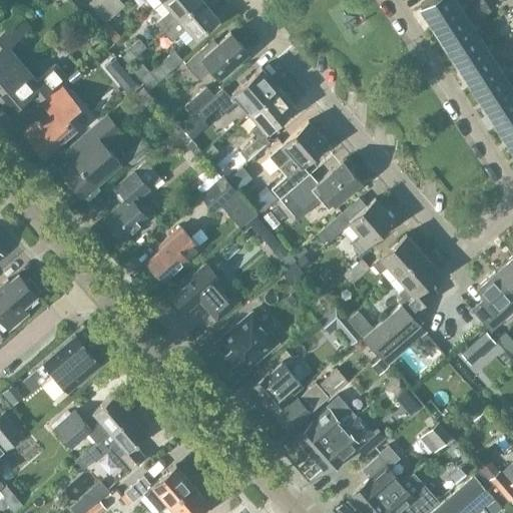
[(91,0),(88,3),(97,13),(111,0),(91,0)]
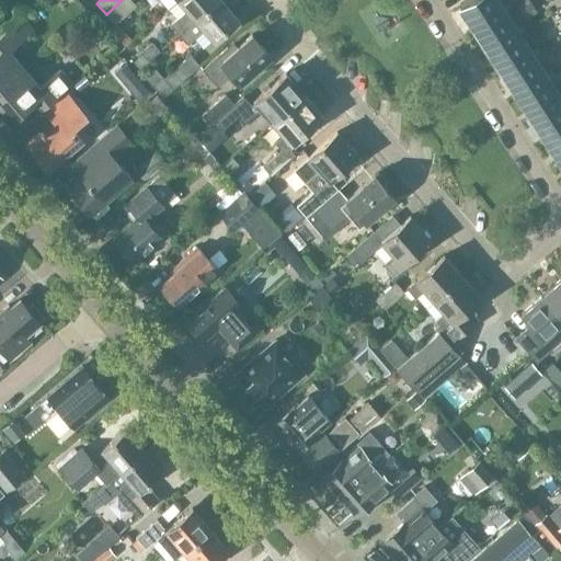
[(128,0),(122,0),(106,14),(115,24),(116,23),(135,7),(128,0)]
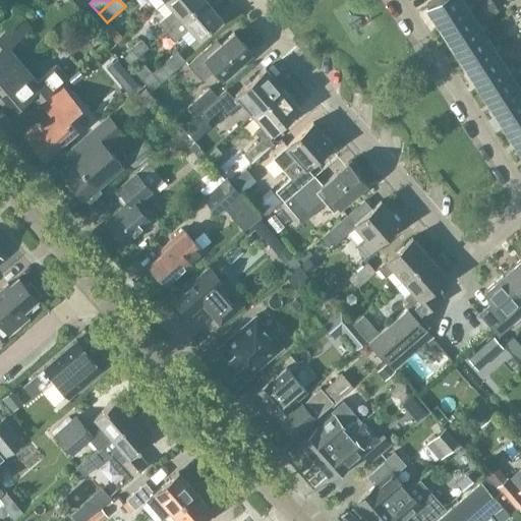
[(165,0),(164,1),(156,8),(164,17),(158,23),(165,33),(203,0),(165,0)]
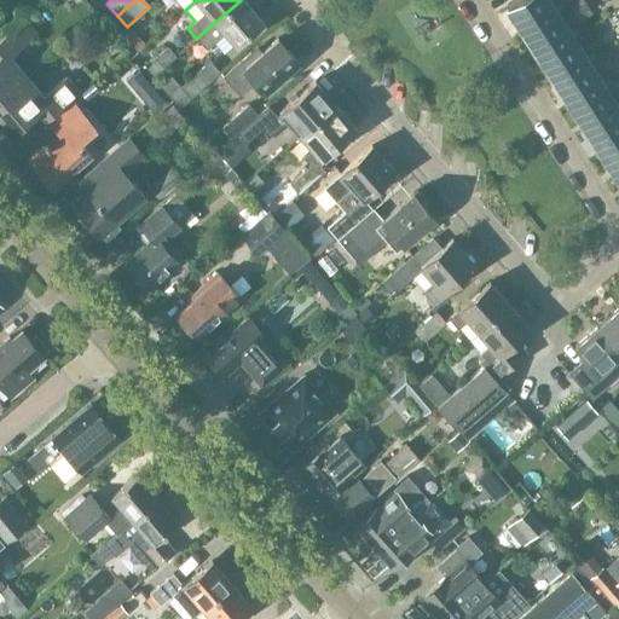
[(243,0),(241,0),(196,39),(206,50),(223,34),(233,46),(261,22),(243,0)]
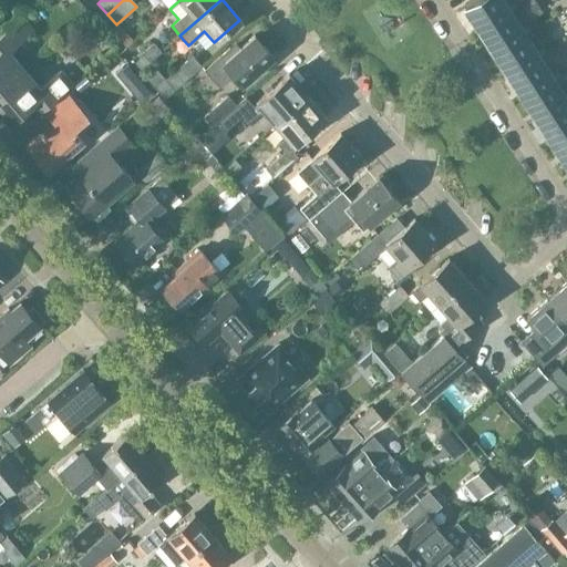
[(477,0),(466,8),(481,30),(509,12),(501,0),(477,0)]
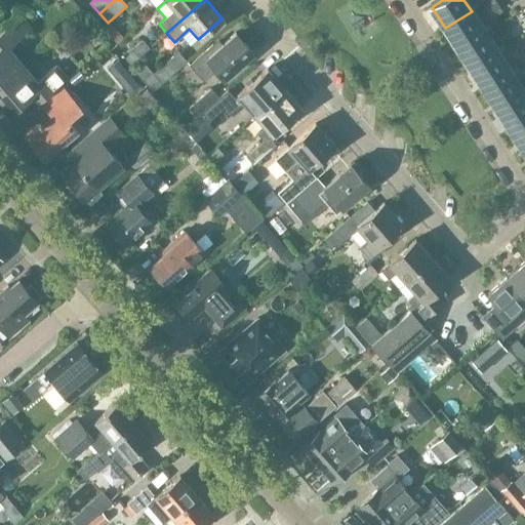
[(445,28),(458,49),(485,32),(472,11),(445,28)]
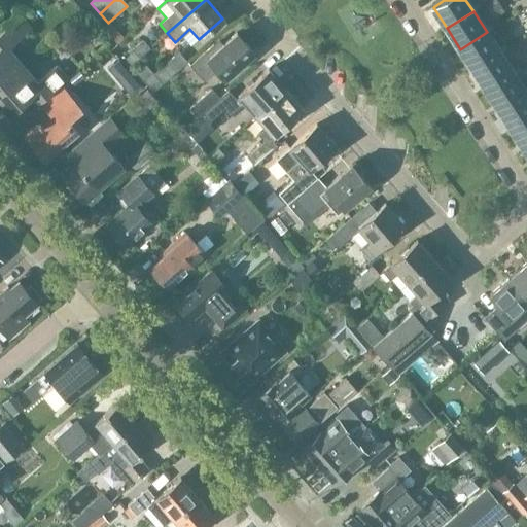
[(0,83),(22,65),(7,48),(31,28),(20,15),(0,32),(0,83)]
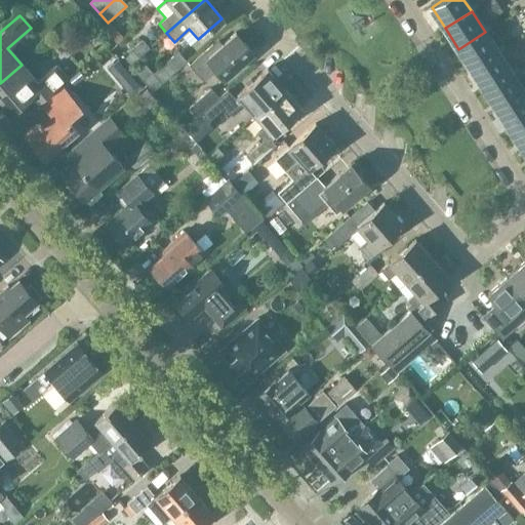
[(108,23),(102,28),(116,44),(123,38),(109,22),(108,23)]
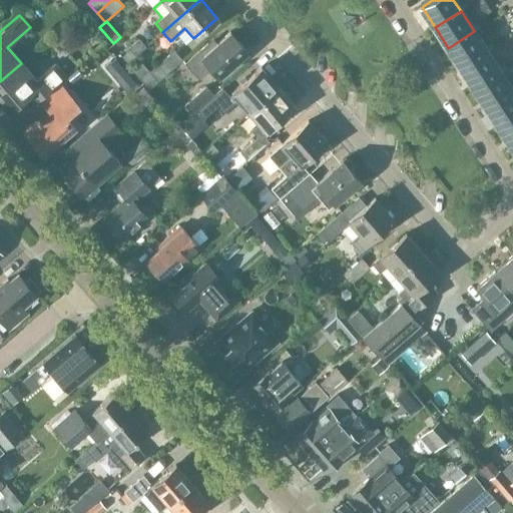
[(448,48),(461,68),(487,51),(474,31),(448,48)]
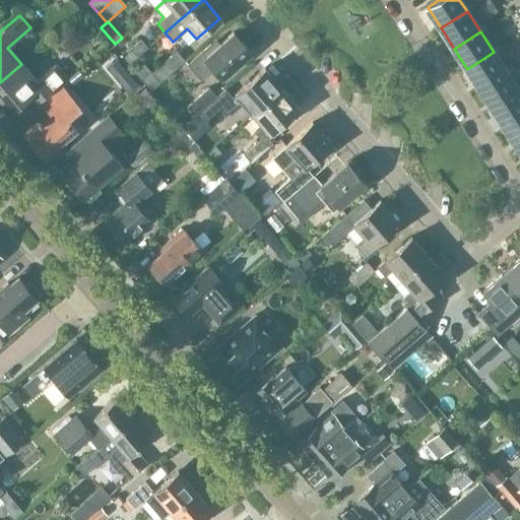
[(186,64),(201,80),(214,69),(221,78),(251,53),(233,33),(213,49),(209,44),(186,64)]
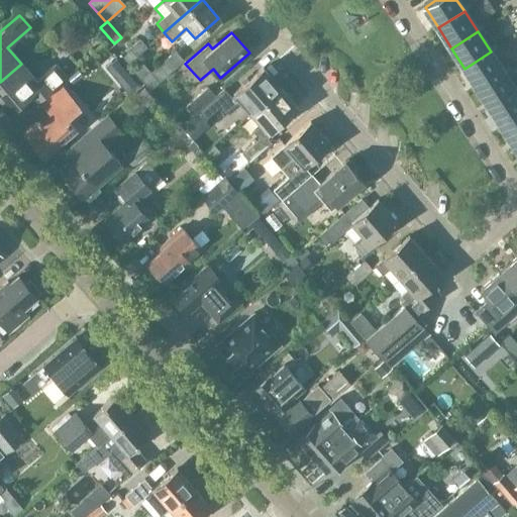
[(128,48),(134,57),(145,46),(139,39),(128,48)]
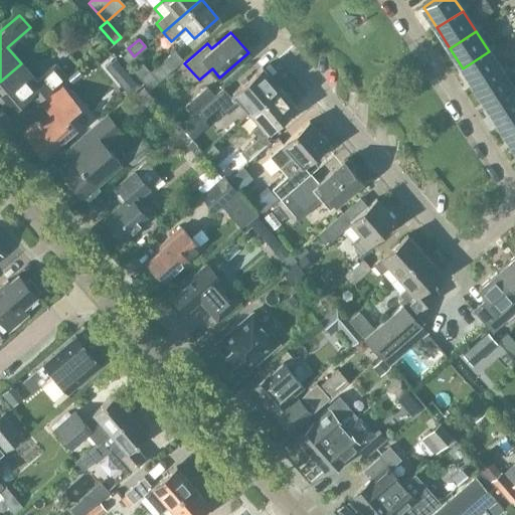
[(131,71),(147,91),(181,61),(173,51),(149,72),(141,63),(131,71)]
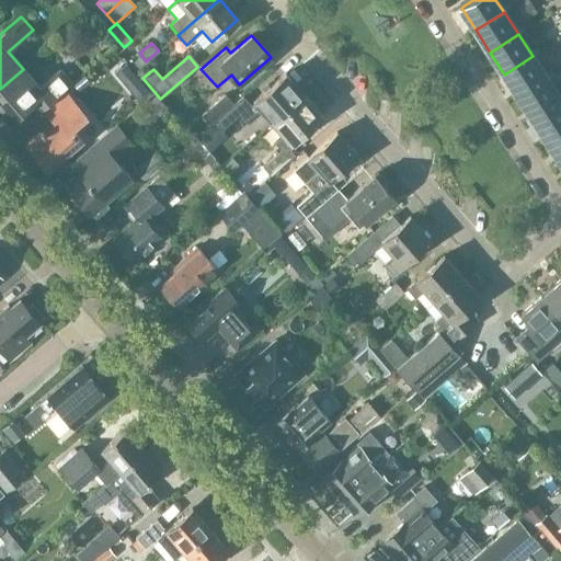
[(504,75),(518,96),(547,79),(533,56),(504,75)]
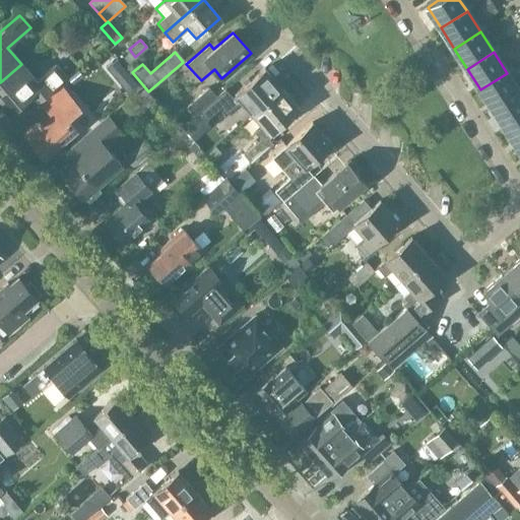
[(36,80),(21,64),(0,82),(0,105),(6,112),(24,95),(33,106),(65,77),(54,65),(36,80)]
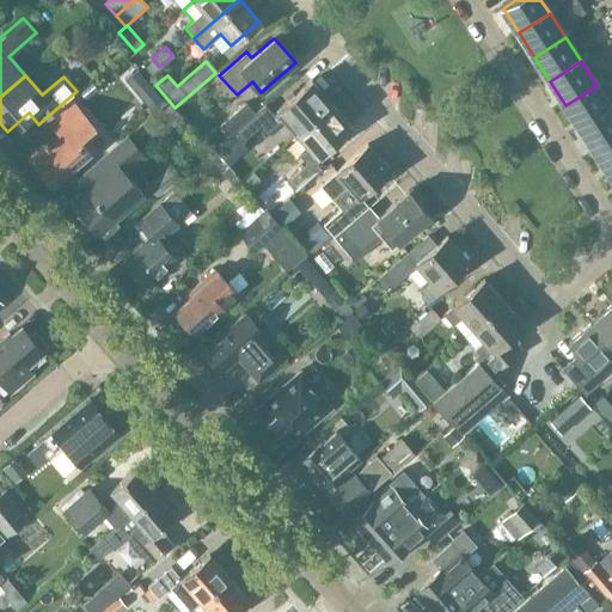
[(311,80),(276,111),(285,121),(297,135),(331,104),(311,80)]
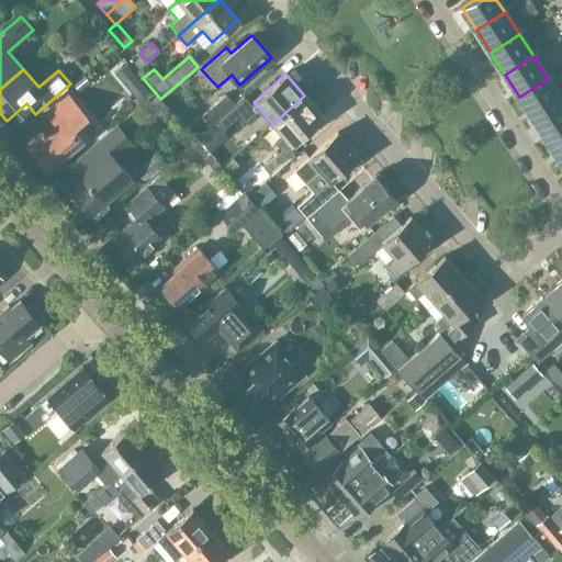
[(83,75),(72,83),(78,91),(89,81),(83,75)]
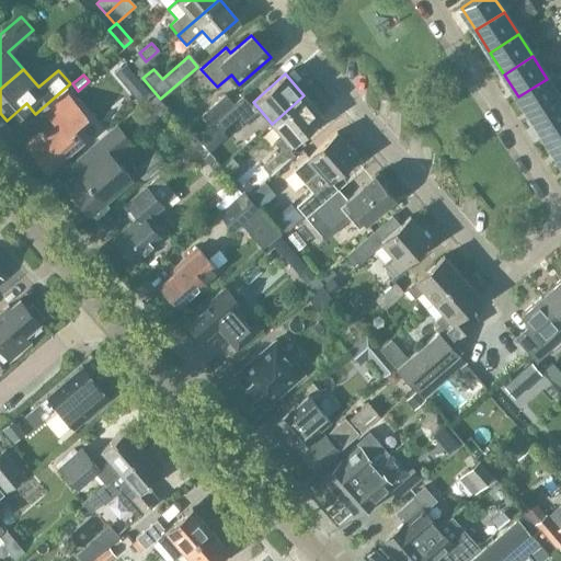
[(518,96),(533,118),(560,101),(547,79),(518,96)]
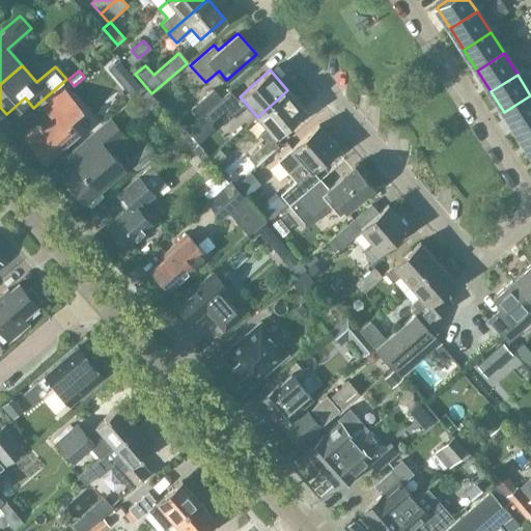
[(24,135),(44,158),(75,131),(65,120),(80,109),(60,87),(40,104),(53,117),(43,126),(39,121),(24,135)]
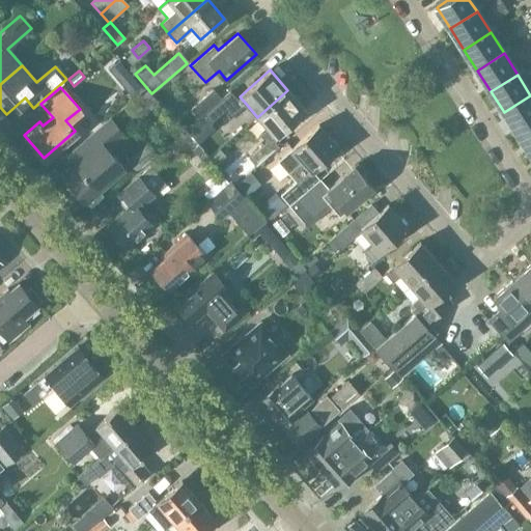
[(287,90),(257,117),(267,128),(259,134),(266,141),(272,137),(273,139),(305,111),(287,90)]
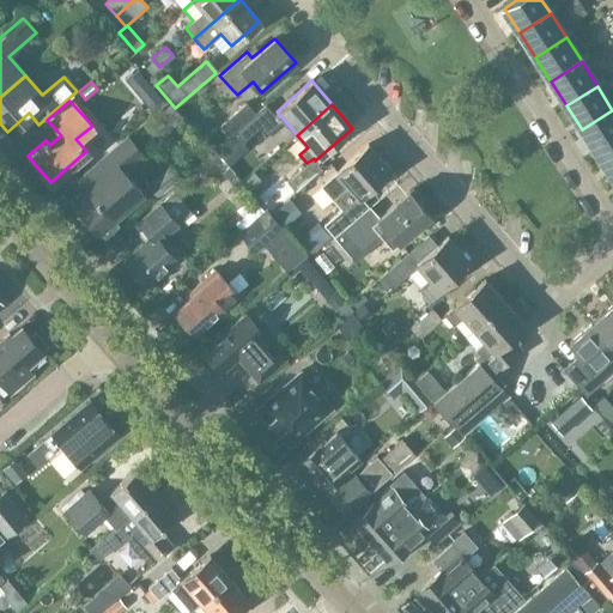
[(224,122),(220,126),(230,137),(236,132),(244,141),(261,126),(268,134),(278,125),(271,117),(273,116),(263,105),(253,116),(243,105),(224,122)]
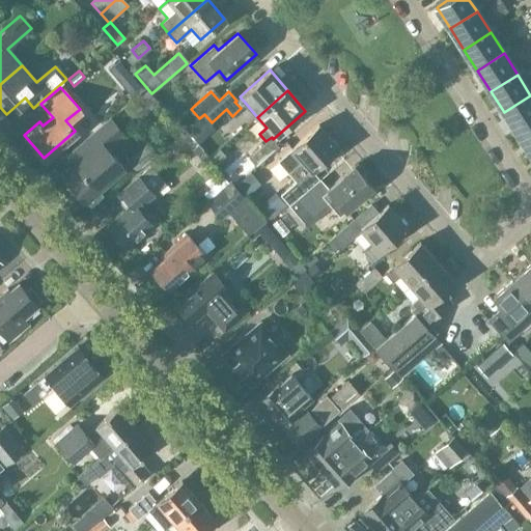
[(504,112),(516,133),(530,123),(530,95),(504,112)]
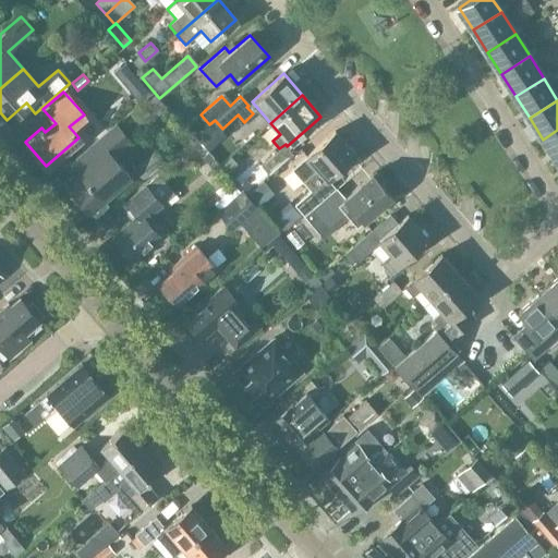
[(121,122),(117,125),(122,132),(126,128),(121,122)]
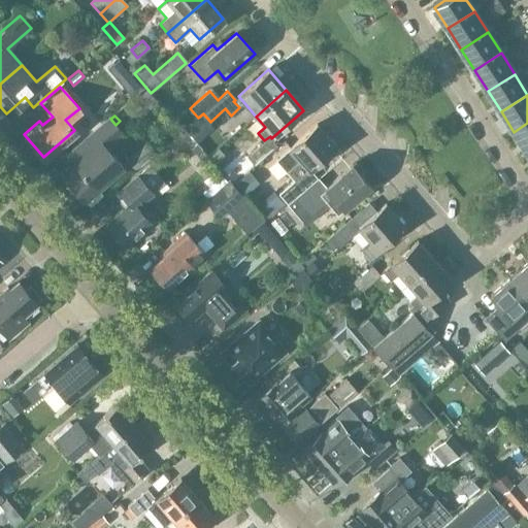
[(61,173),(84,200),(123,167),(106,149),(124,134),(116,125),(110,119),(74,150),(80,157),(61,173)]
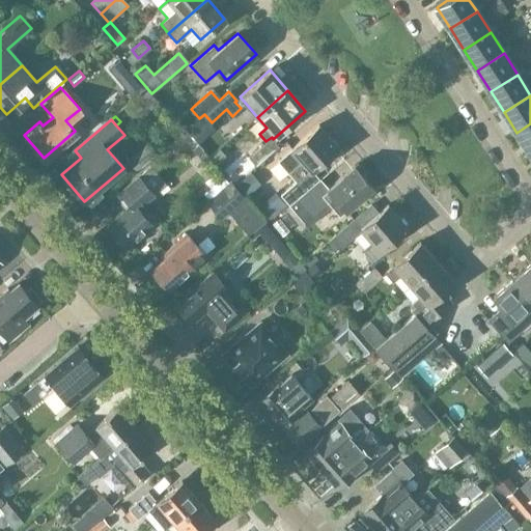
[(530,123),(516,133),(530,155),(530,154),(530,123)]
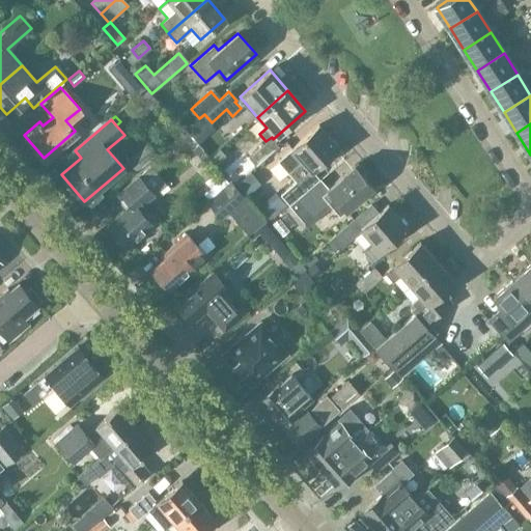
[(317,127),(276,162),(294,182),(279,195),(288,206),(315,185),(319,180),(311,170),(337,148),(317,127)]
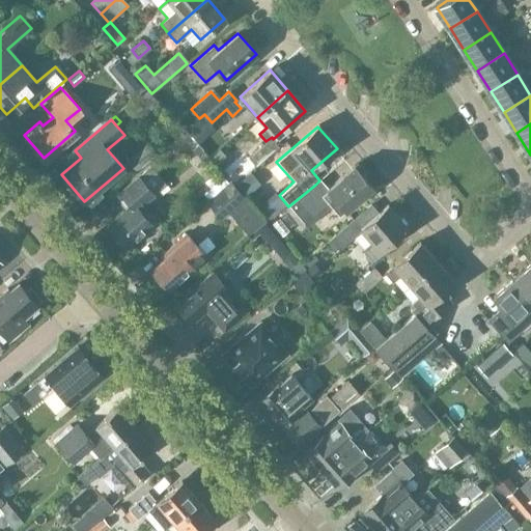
[(266,141),(239,165),(247,174),(279,146),(273,139),(272,137),(266,141)]
